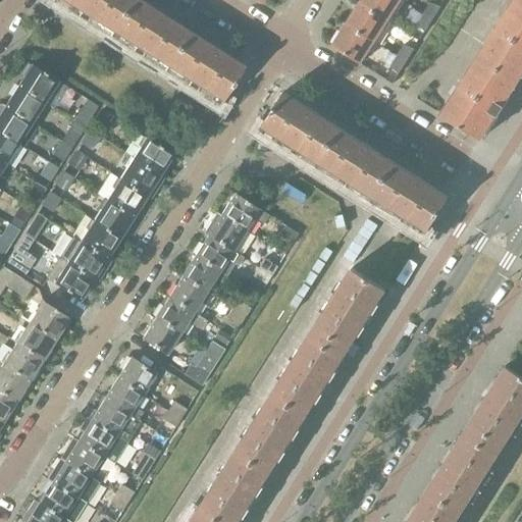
[(63,0),(110,30),(128,0),(63,0)]
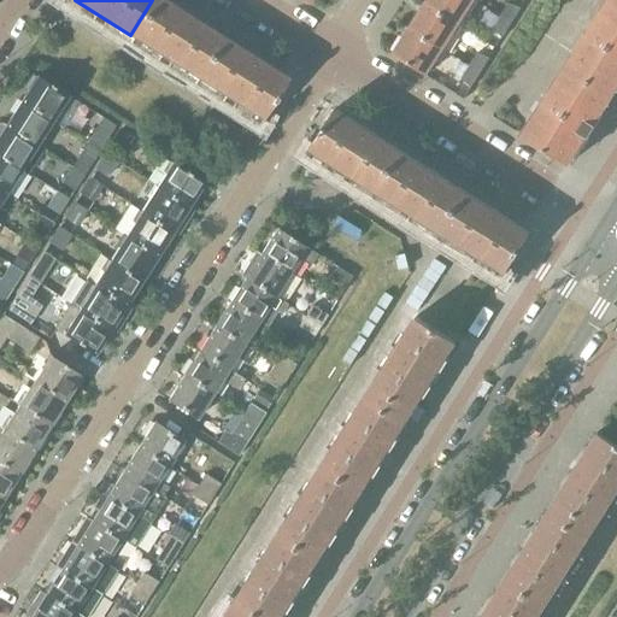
[(152,0),(130,35),(157,52),(195,76),(221,36),(163,0),(152,0)]
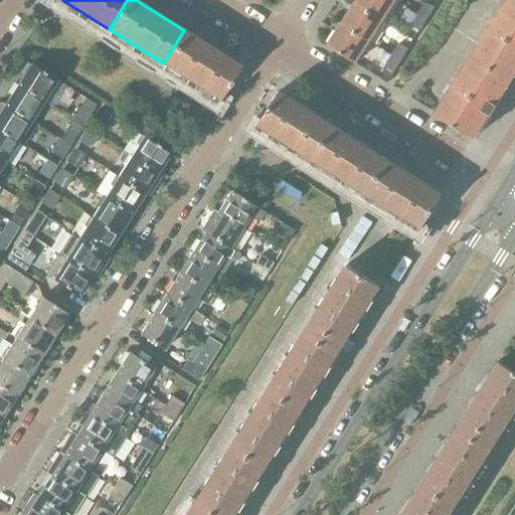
[(356,0),(355,2),(382,19),(394,0),(356,0)]
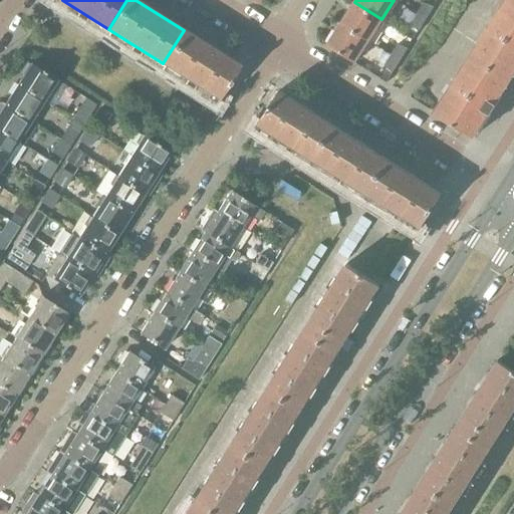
[(509,80),(513,72),(513,3),(508,0),(505,0),(470,55),(509,80)]
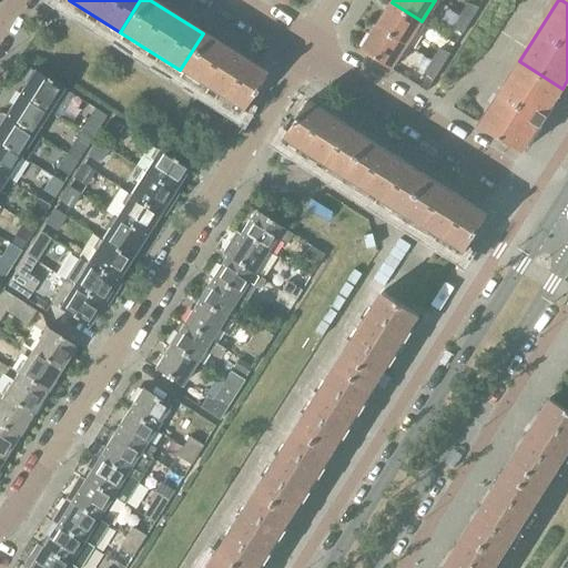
[(392,2),(377,27),(407,46),(422,21),(392,2)]
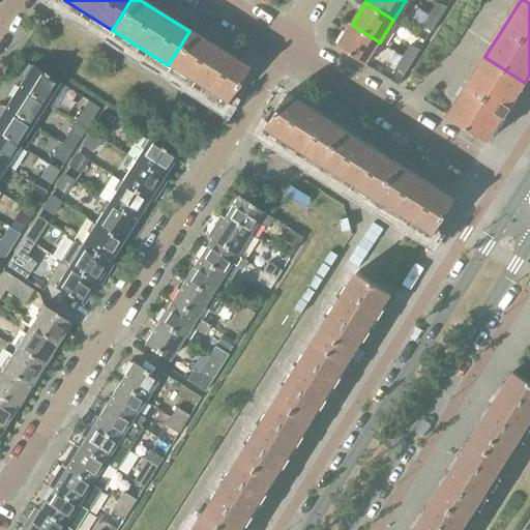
[(437,3),(430,13),(439,20),(447,7),(437,3)]
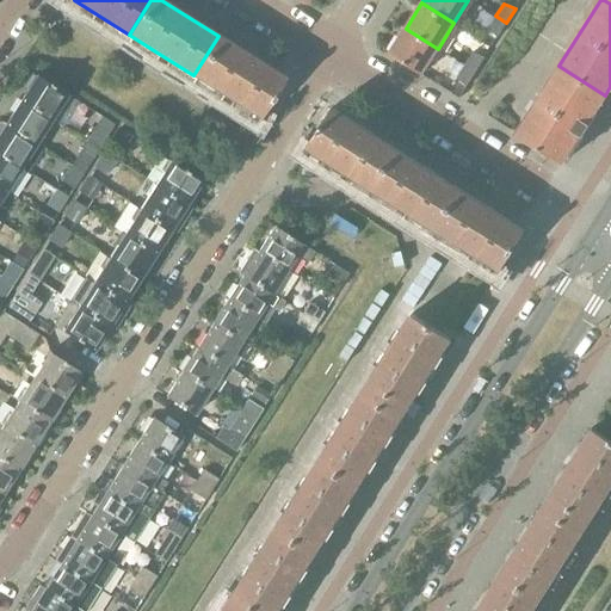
[(497,38),(506,23),(495,16),(487,29),(497,38)]
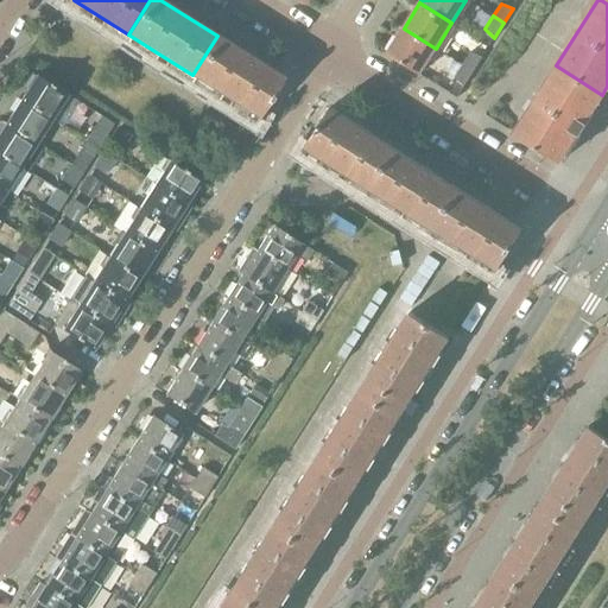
[(387,54),(419,74),(436,49),(404,29),(387,54)]
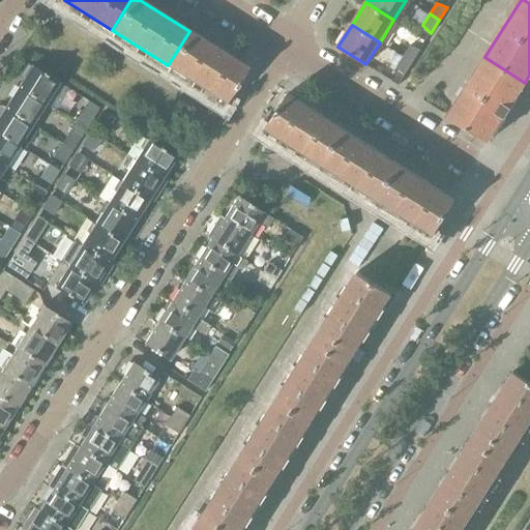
[(168,65),(190,80),(224,100),(245,66),(189,31),(168,65)]
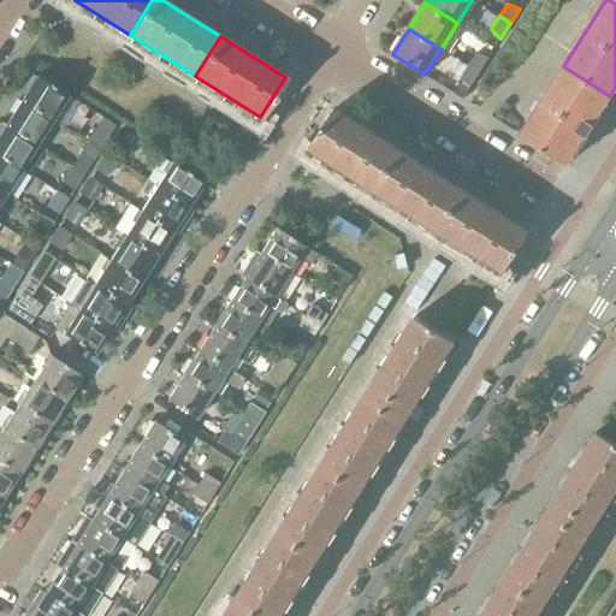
[(477,54),(468,66),(479,73),(489,58),(477,54)]
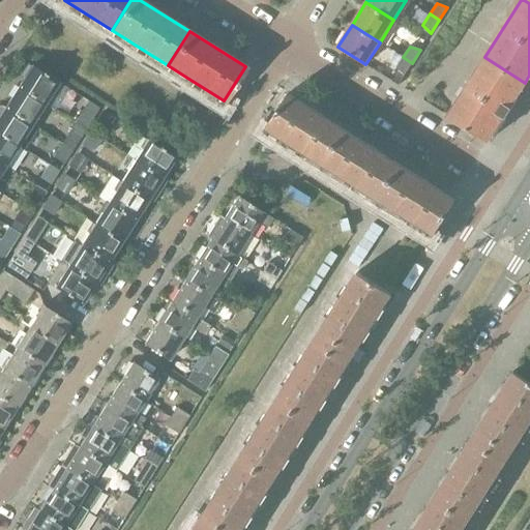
[(404,76),(412,63),(403,57),(396,67),(404,76)]
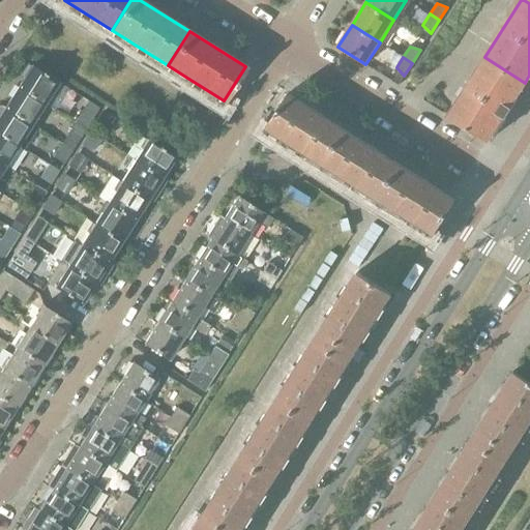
[(488,142),(525,83),(484,57),(447,116),(488,142)]
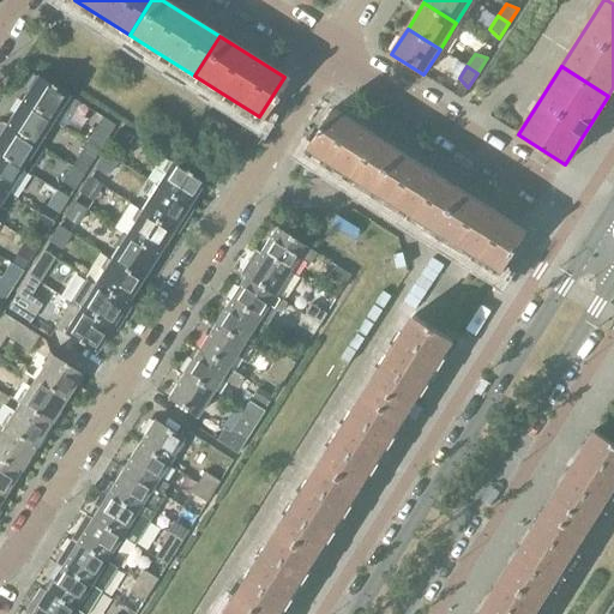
[(79,102),(35,74),(20,100),(52,119),(64,127),(79,102)]
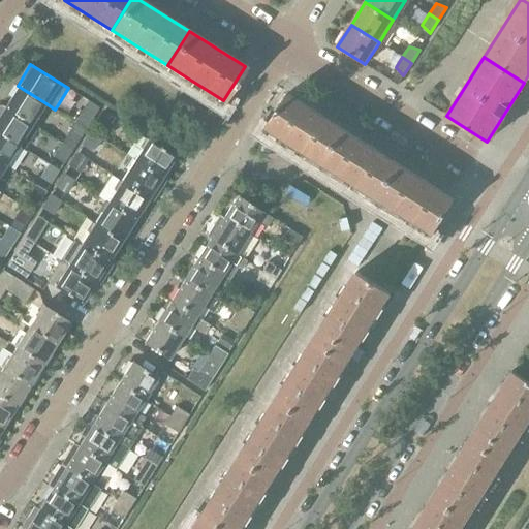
[(18,86),(4,106),(31,124),(44,102),(18,86)]
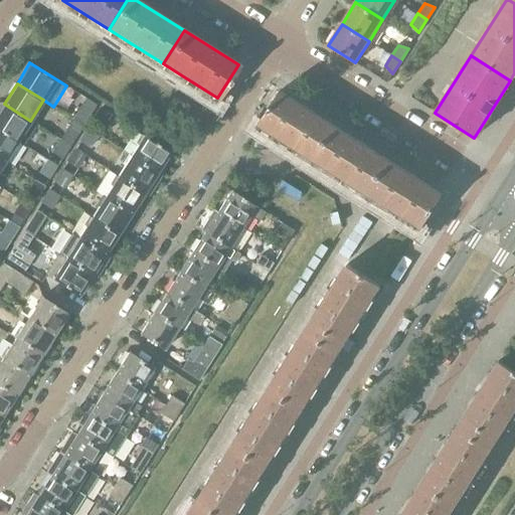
[(334,126),(280,92),(259,125),(314,159),(334,126)]
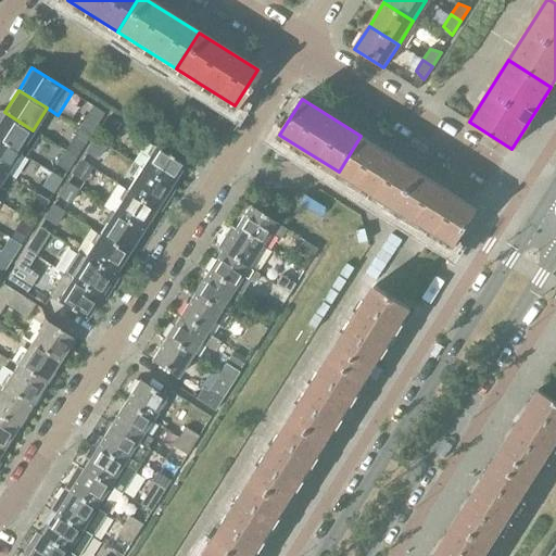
[(96,126),(103,114),(103,113),(93,108),(86,119),(96,126)]
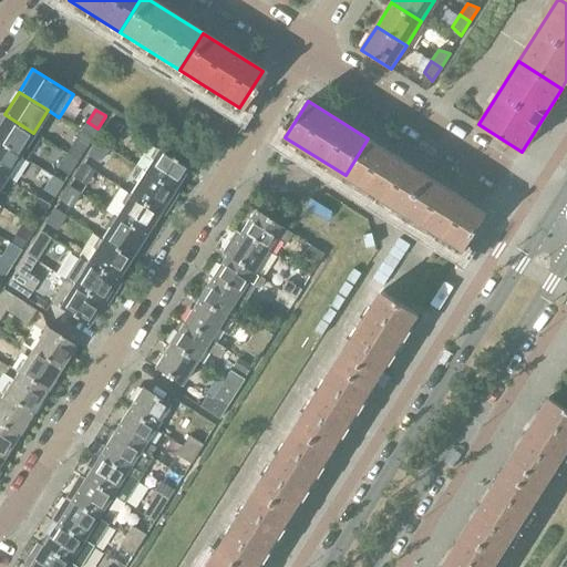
[(33,133),(4,114),(0,120),(0,143),(19,155),(33,133)]
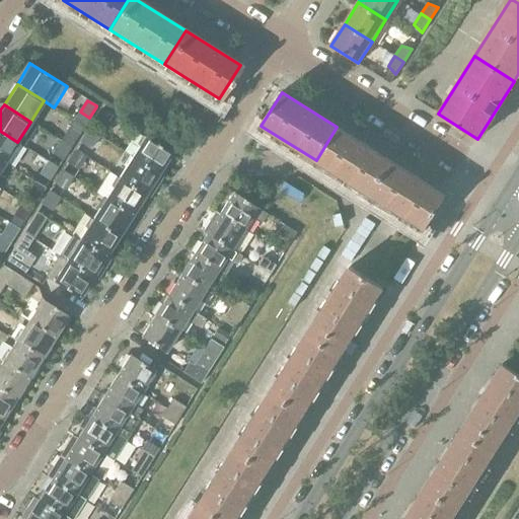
[(110,116),(101,109),(93,122),(102,128),(110,116)]
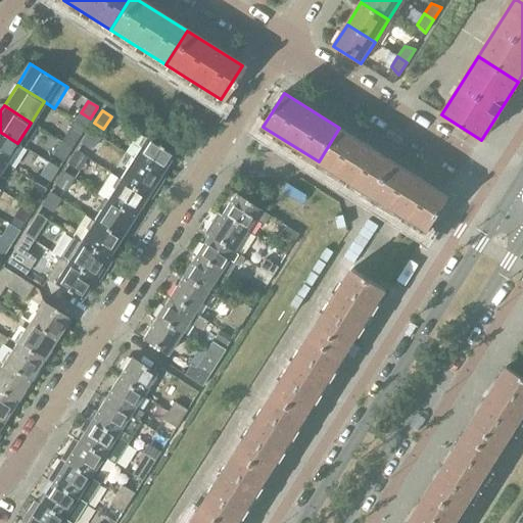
[(79,111),(73,121),(84,128),(90,119),(81,112),(79,111)]
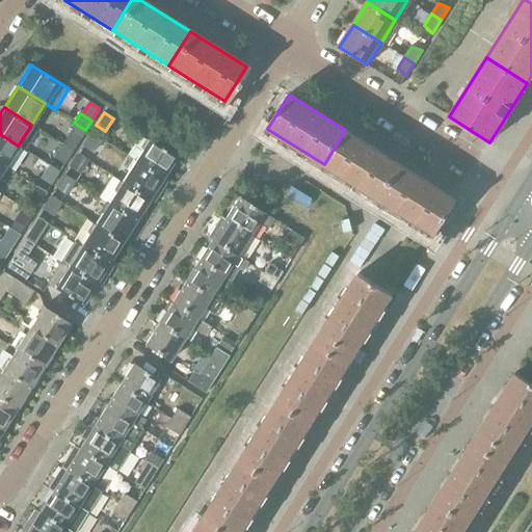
[(60,143),(62,145),(72,151),(85,130),(74,123),(60,143)]
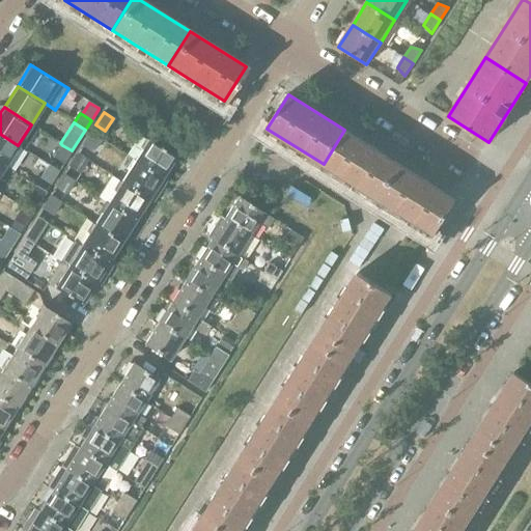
[(324,164),(379,199),(400,165),(344,130),(324,164)]
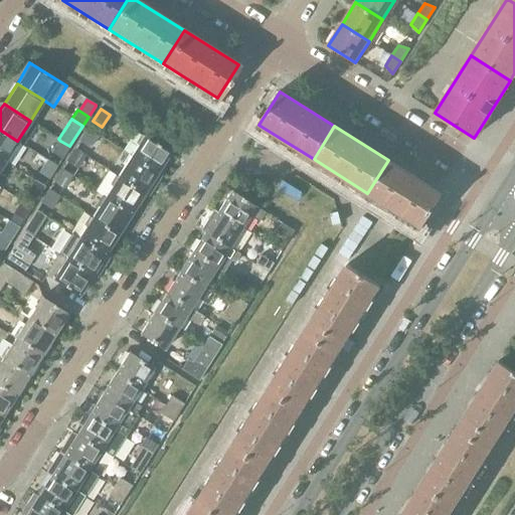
[(88,129),(79,141),(89,147),(97,135),(88,129)]
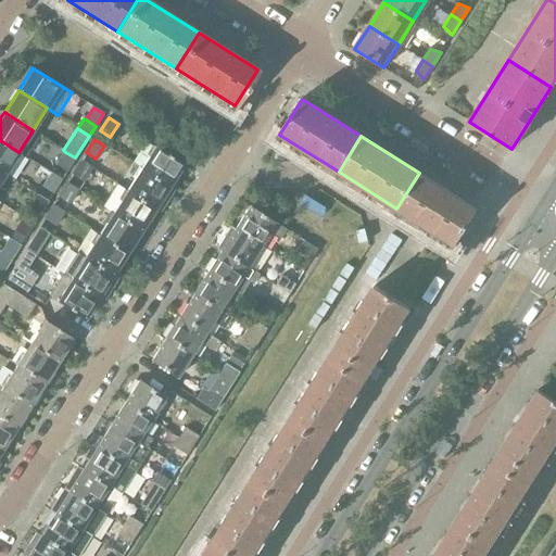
[(0,140),(0,172),(4,175),(19,152),(0,140)]
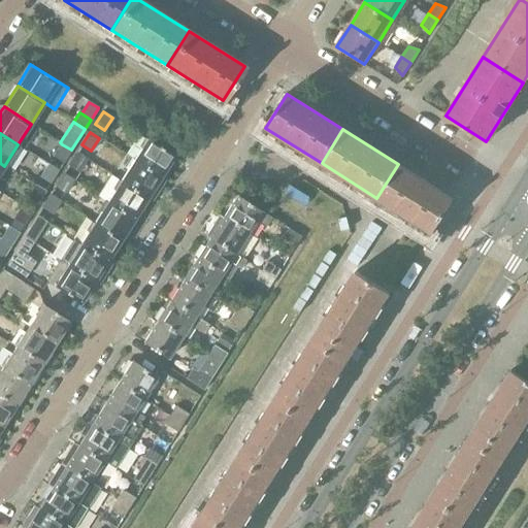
[(174,157),(147,139),(134,161),(161,178),(174,157)]
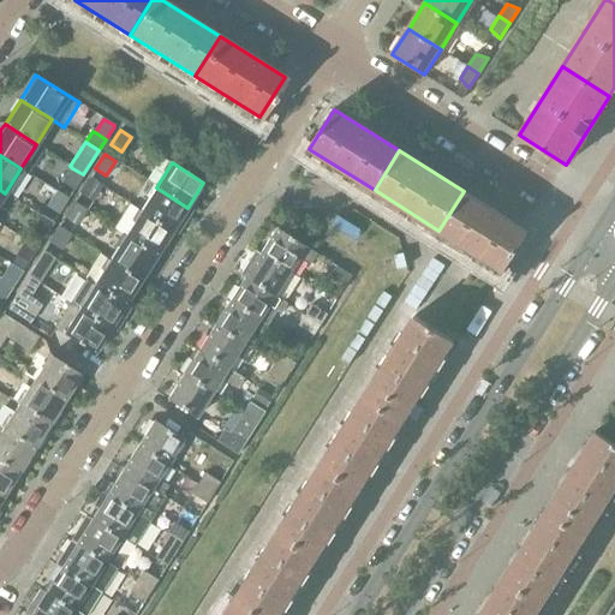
[(73,190),(83,174),(72,168),(63,183),(73,190)]
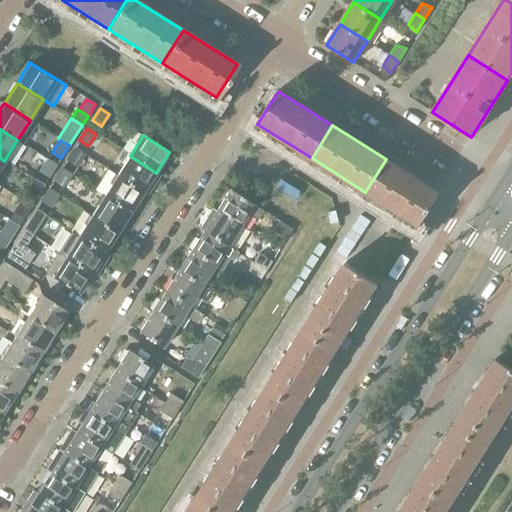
[(83,154),(74,149),(66,161),(75,167),(83,154)]
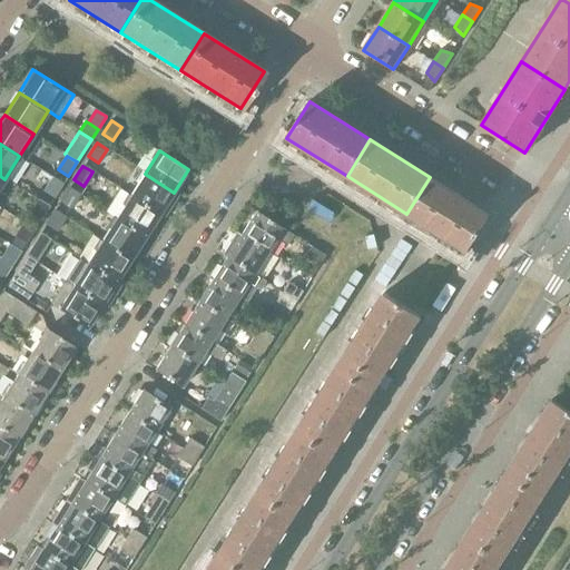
[(174,193),(145,174),(130,196),(159,215),(174,193)]
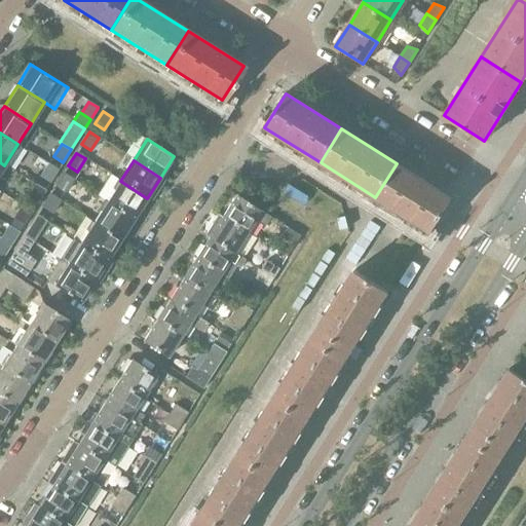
[(375,197),(410,220),(430,232),(452,198),(397,163),(375,197)]
